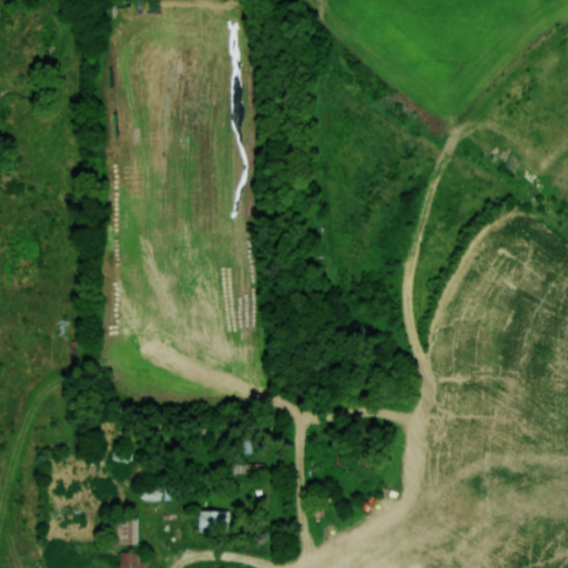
[(264,464),(231,464),(231,473),(264,473),(264,464)]
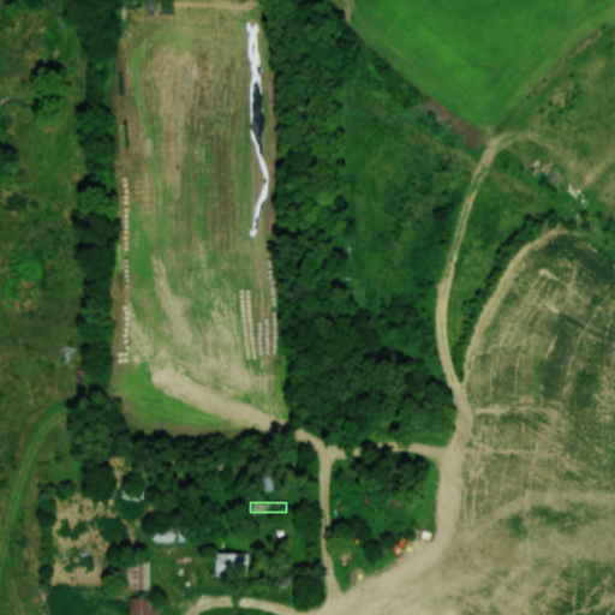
[(177,541),(192,541),(193,524),(178,523),(177,541)]
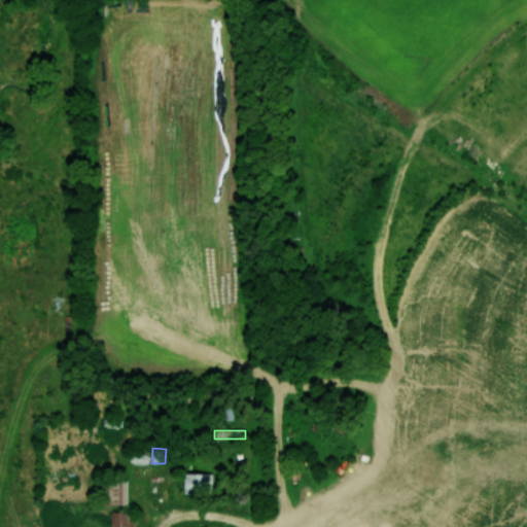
[(146,454),(132,455),(132,464),(147,463),(146,454)]
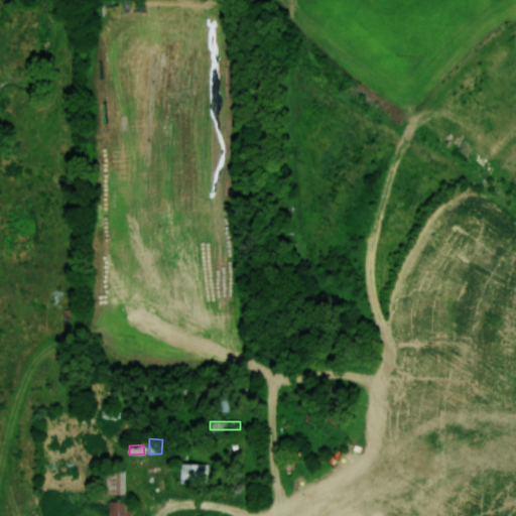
[(178,484),(208,484),(208,464),(178,464),(178,484)]
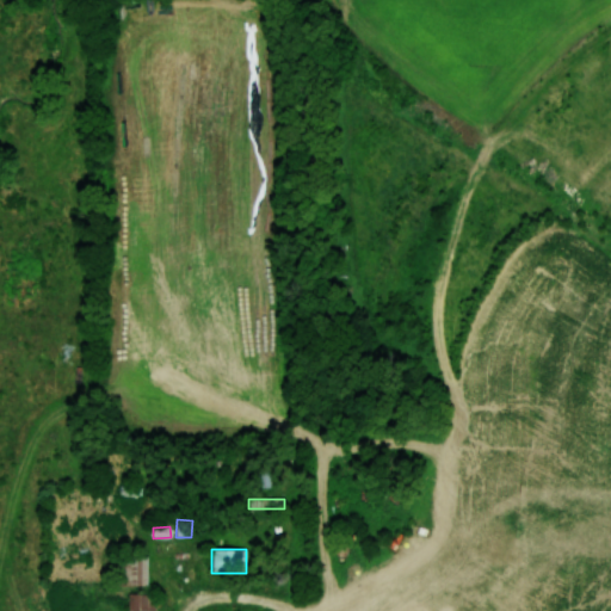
[(147,555),(123,555),(123,585),(147,585),(147,555)]
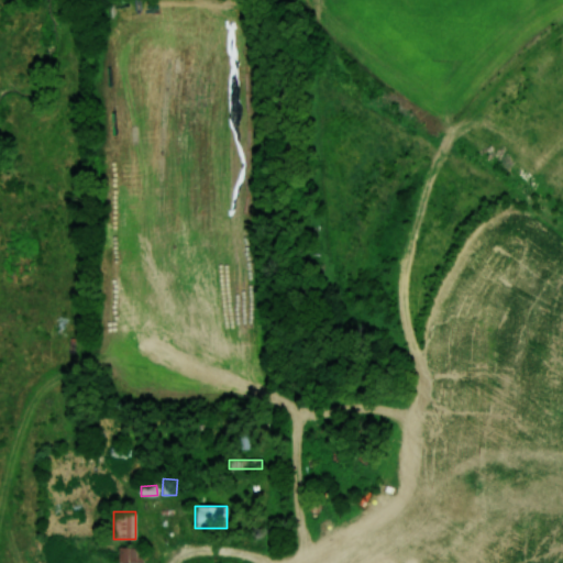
[(143,548),(118,548),(118,562),(143,562),(143,548)]
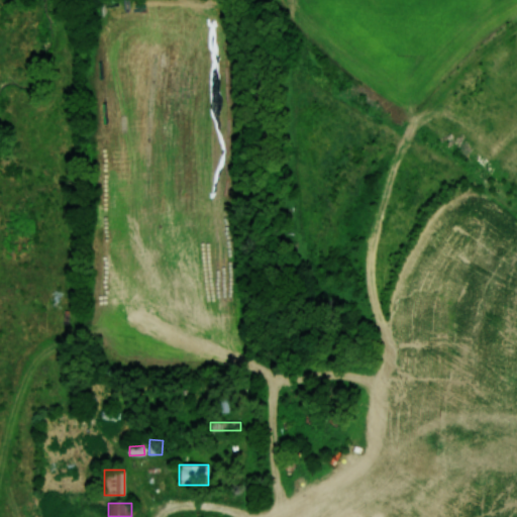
All buildings are outlined.
